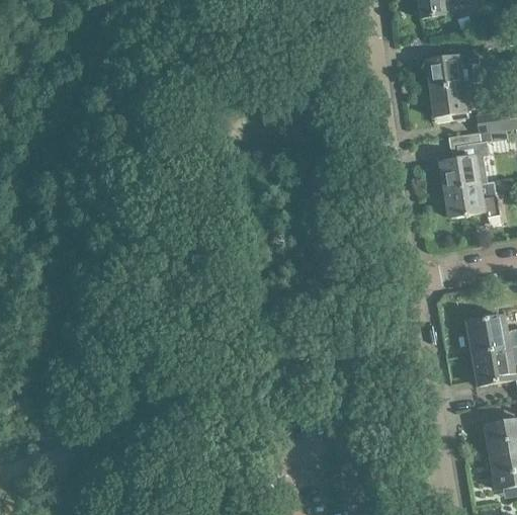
[(417,0),(420,18),(445,14),(443,0),(417,0)]
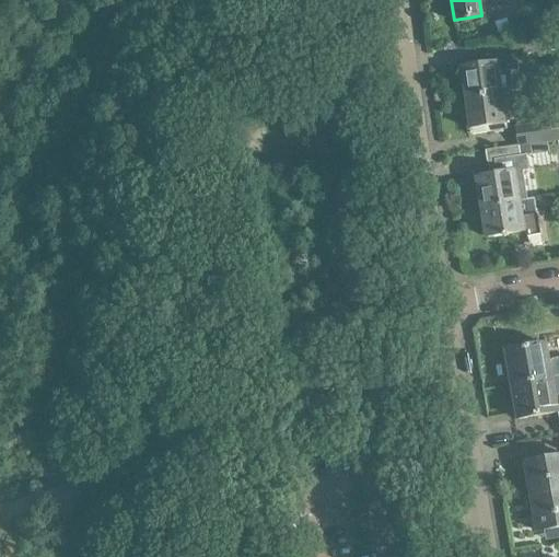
[(502,91),(513,90),(510,69),(517,68),(515,53),(459,60),(465,96),(502,91)]
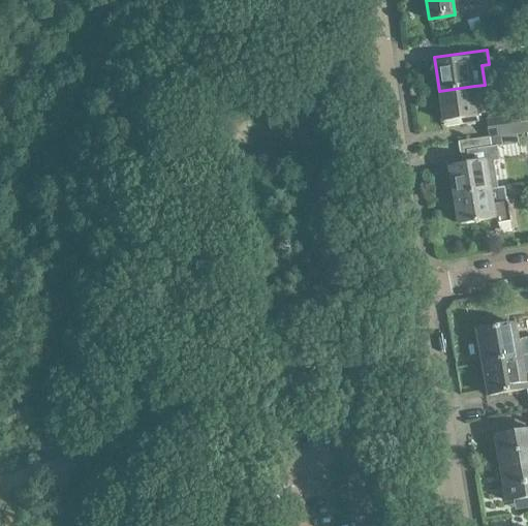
[(478,120),(474,86),(439,91),(443,124),(478,120)]
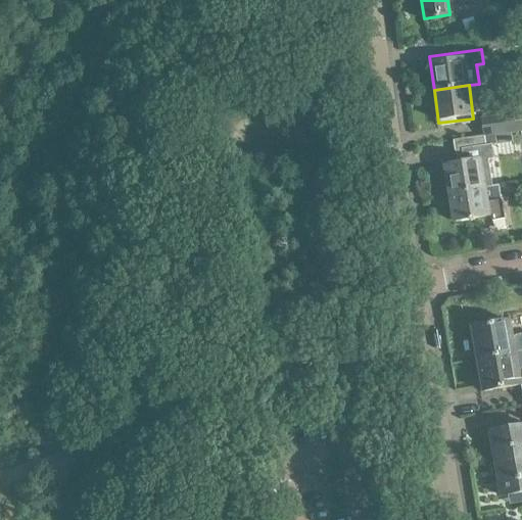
[(521,128),(521,110),(481,116),(483,133),(521,128)]
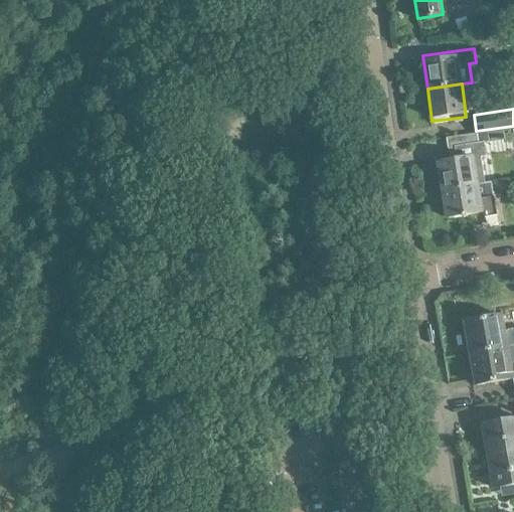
[(484,181),(480,155),(486,154),(484,140),(488,140),(487,131),(446,136),(448,147),(454,146),(456,158),(439,161),(443,188),(484,181)]
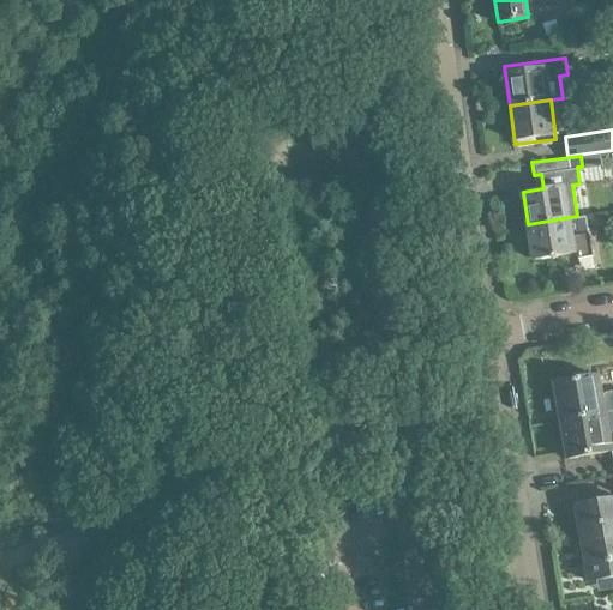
[(592,254),(586,215),(578,216),(577,216),(528,224),(534,258),(552,254),(552,257),(577,252),(577,257),(592,254)]
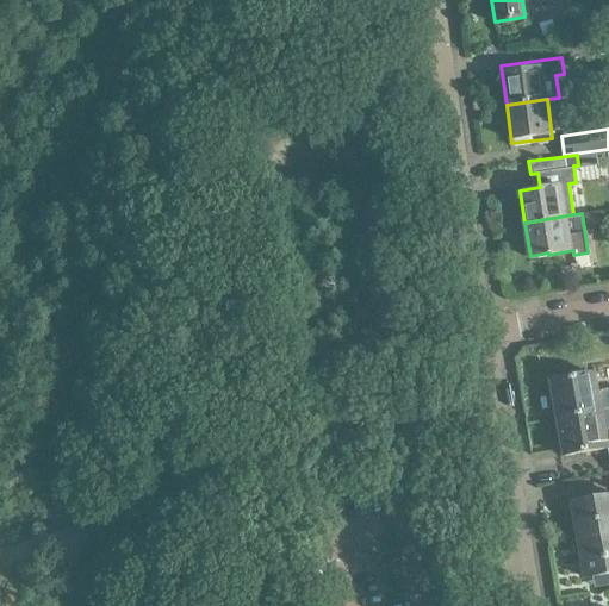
[(594,370),(551,379),(558,417),(601,408),(594,370)]
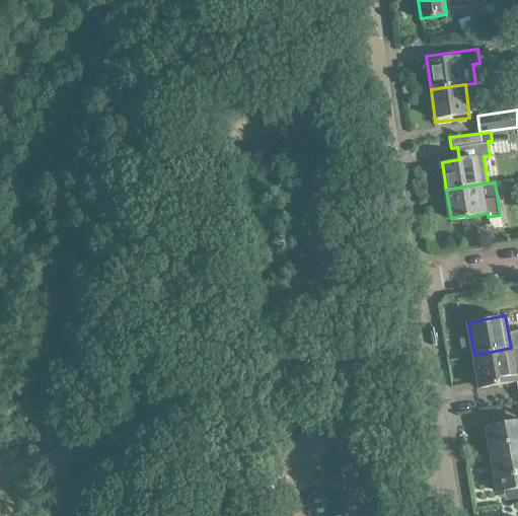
[(479,386),(516,379),(511,348),(474,355),(479,386)]
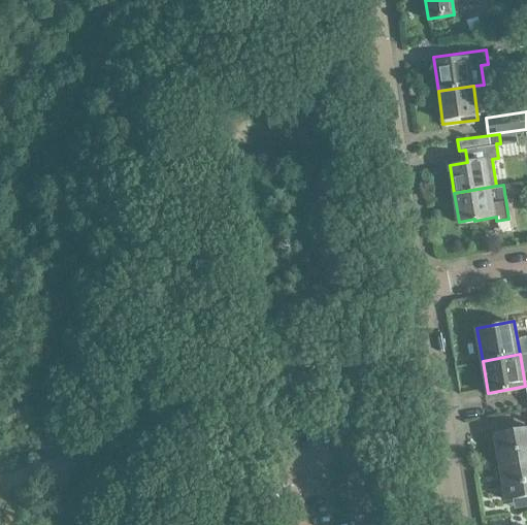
[(526,460),(526,427),(495,433),(501,465),(526,460)]
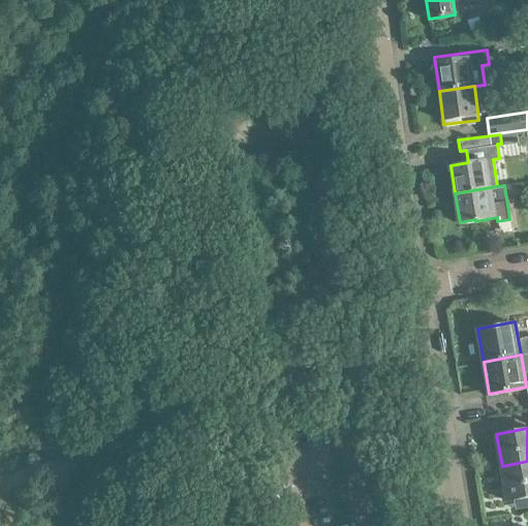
[(527,461),(502,466),(507,499),(527,495),(527,461)]
